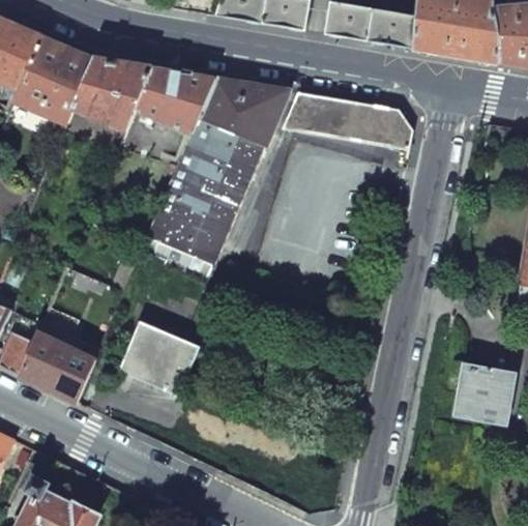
[(221,0),(216,13),(263,23),(266,0),(221,0)]
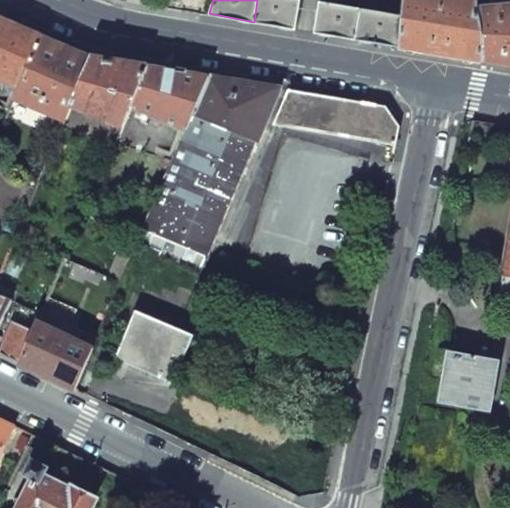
[(257,0),(254,22),(295,29),(300,0),(257,0)]
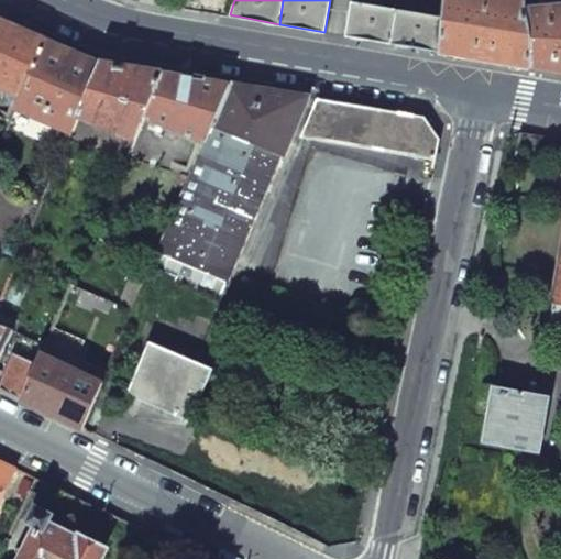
[(442,0),(441,17),(440,29),(438,51),(483,58),(529,66),(529,29),(526,6),(526,0),(442,0)]
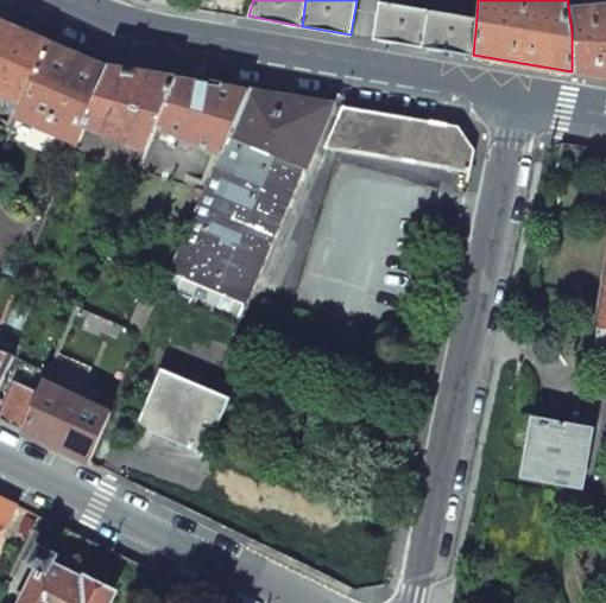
[(585,73),(605,76),(605,0),(587,0),(588,4),(568,6),(572,31),(572,71),(585,73)]
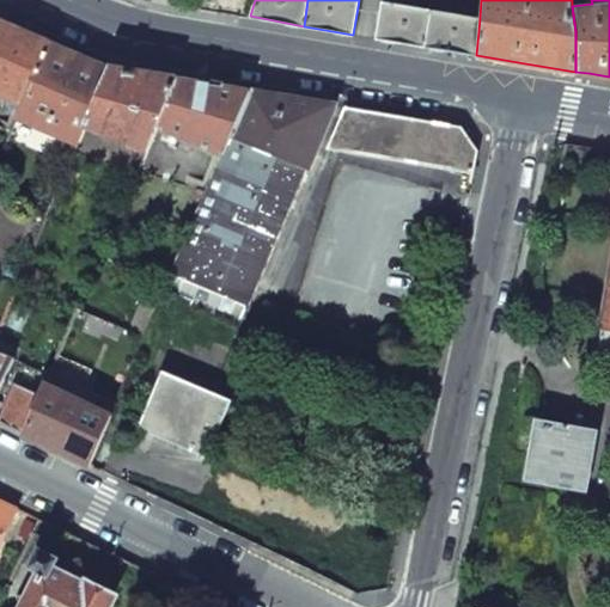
[(429,10),(380,1),(373,38),(382,40),(424,47),(429,10)]
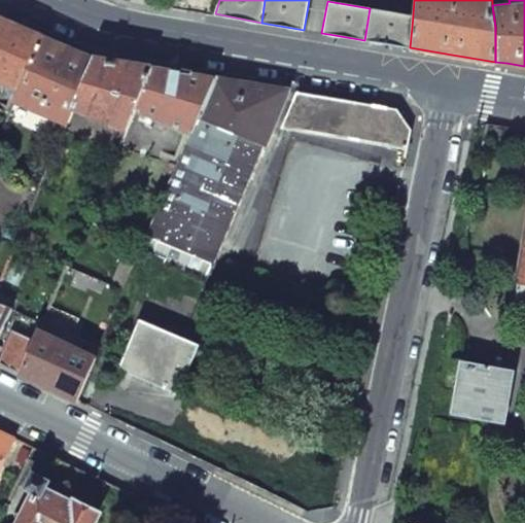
[(364,40),(410,47),(412,27),(413,15),(370,8),(364,40)]
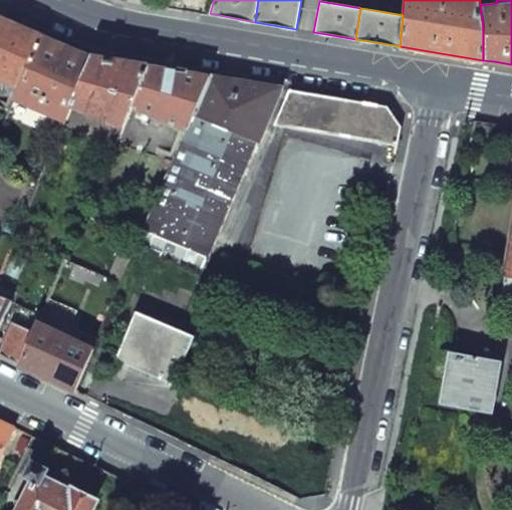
[(0,75),(17,82),(39,31),(0,14),(0,75)]
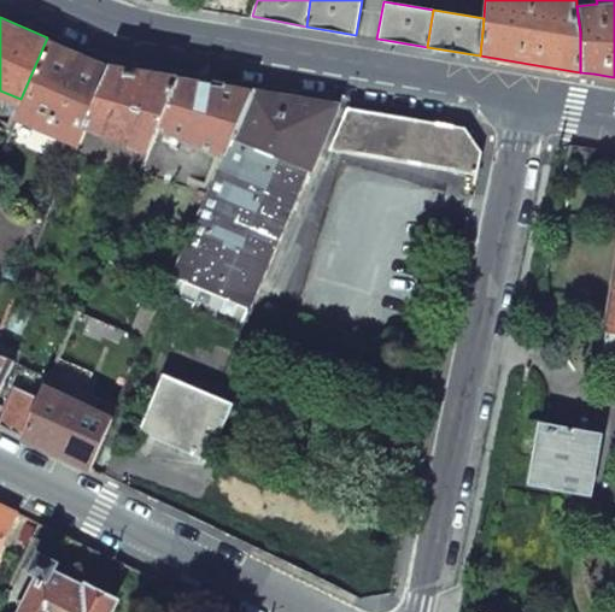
[(21,99),(6,135),(68,162),(85,122),(109,64),(75,49),(47,37),(21,99)]
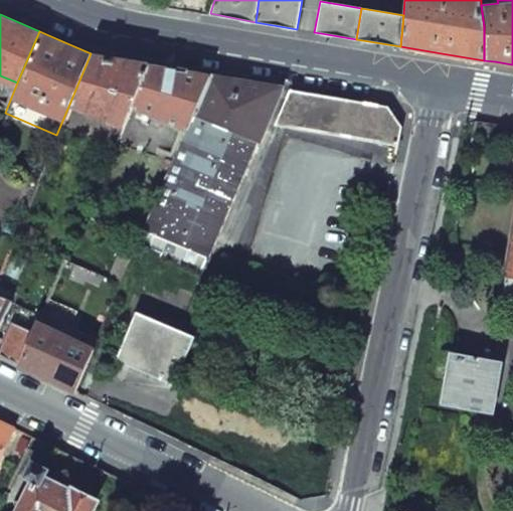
[(134,61),(92,54),(91,53),(70,102),(121,124),(130,103),(147,64),(134,61)]
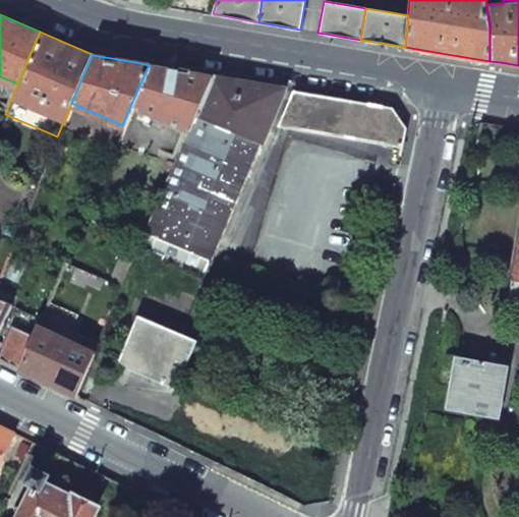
[(168,68),(149,65),(131,104),(188,128),(210,75),(168,68)]
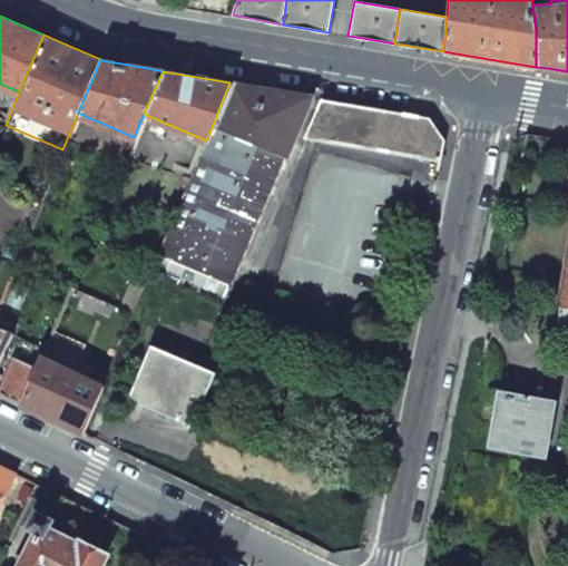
[(270,89),(229,83),(206,140),(158,254),(229,284),(235,271),(234,271),(282,156),(283,156),(309,96),(270,89)]
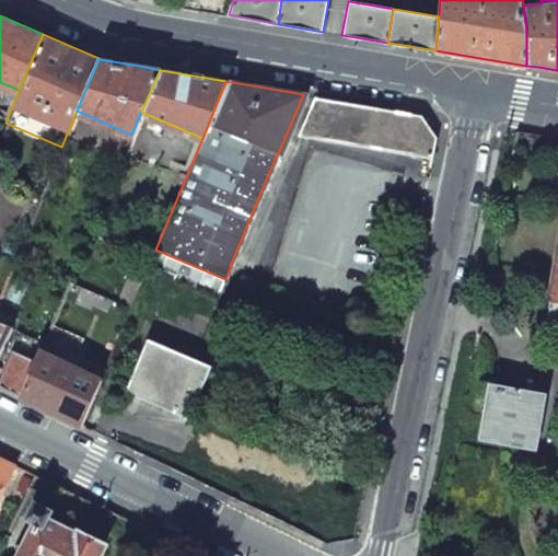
[(420,114),(314,95),(299,132),(431,154),(436,135),(420,114)]
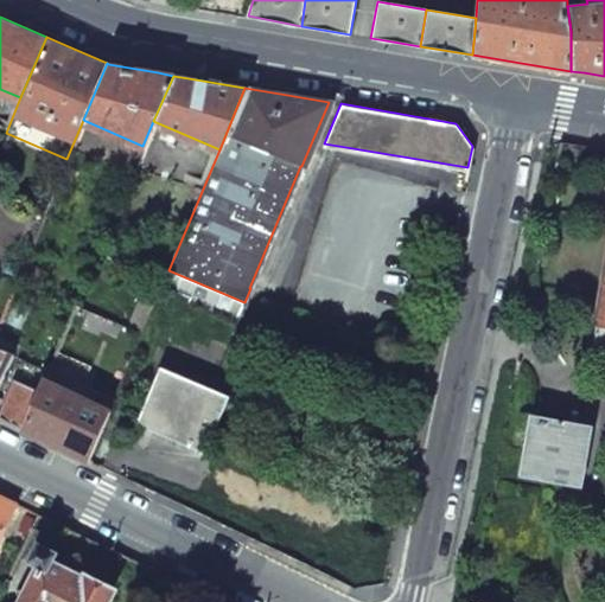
[(604,267),(592,335),(604,337),(604,267)]
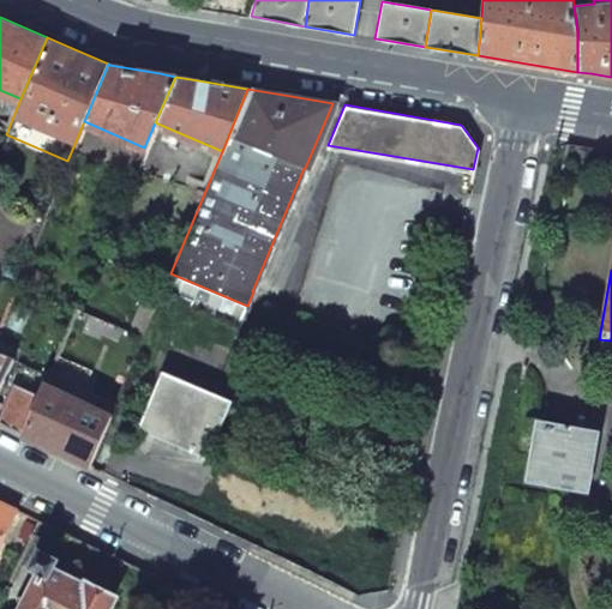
[(247,306),(171,273),(163,289),(180,296),(178,303),(238,327),(247,306)]
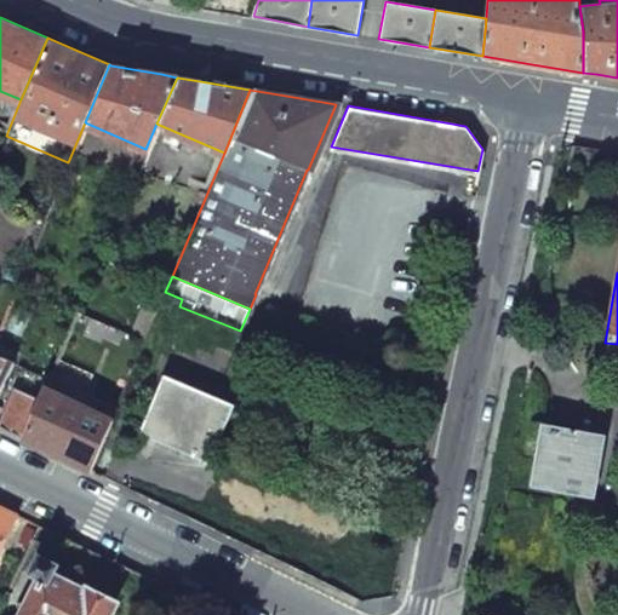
[(0,394),(13,362),(0,356),(0,408),(1,406),(0,404),(0,394)]
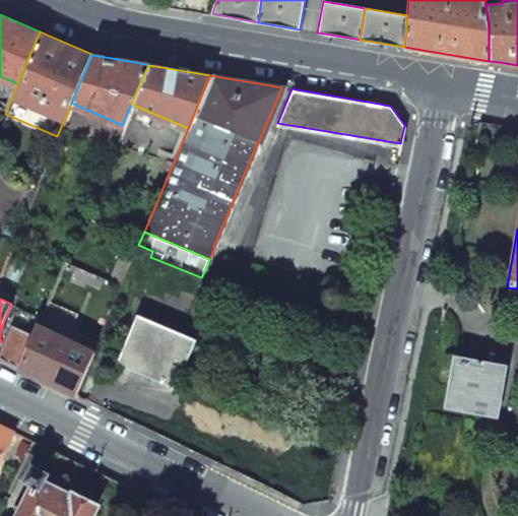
[(117,362),(175,387),(196,337),(138,313),(117,362)]
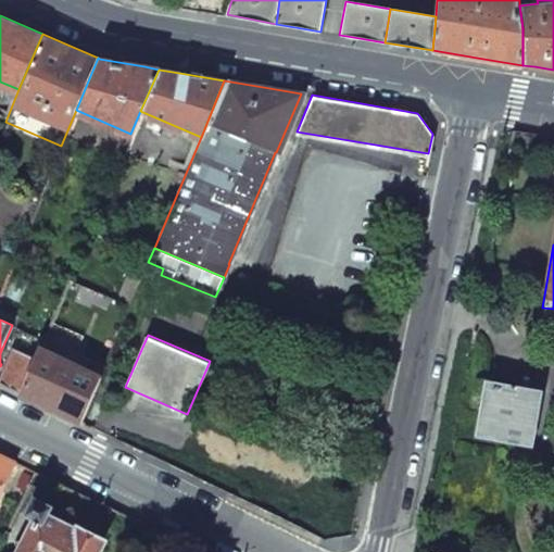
[(100,375),(40,347),(36,360),(22,391),(50,405),(80,421),(100,375)]
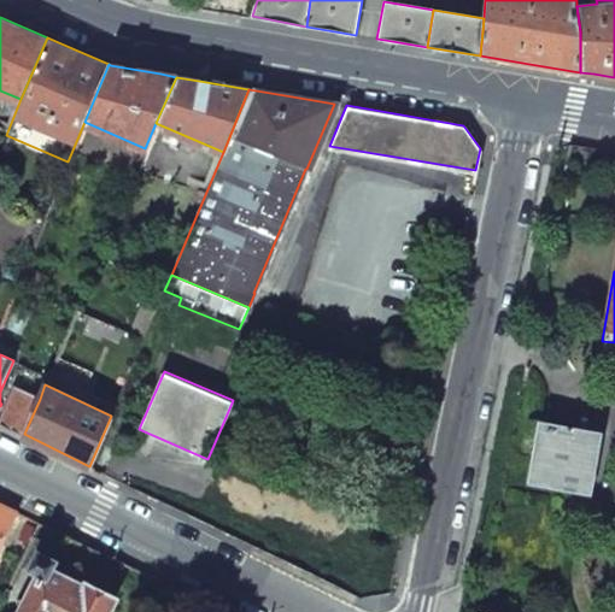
[(40,399),(16,389),(1,423),(24,434),(40,399)]
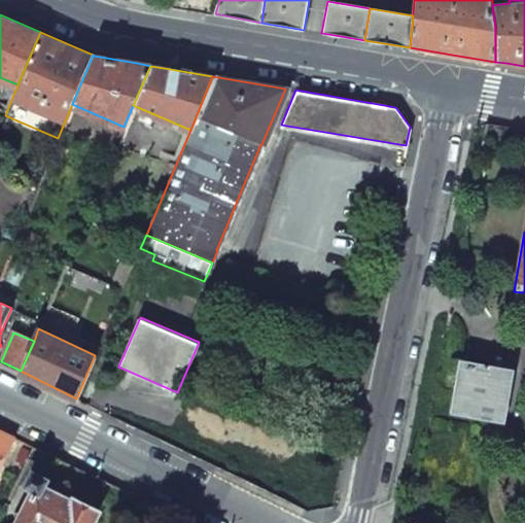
[(510,372),(461,362),(453,411),(501,419),(510,372)]
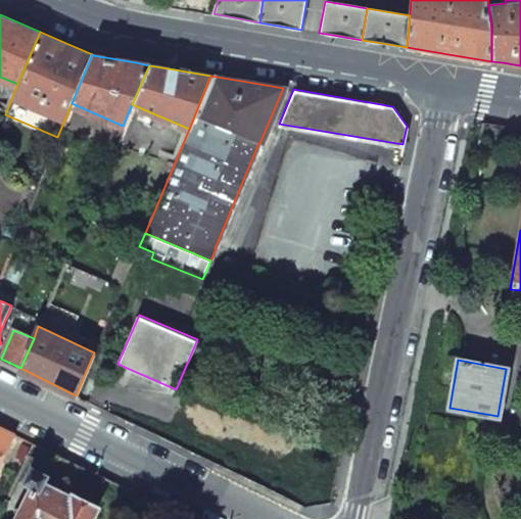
[(0,458),(13,432),(3,428),(0,426),(0,458)]
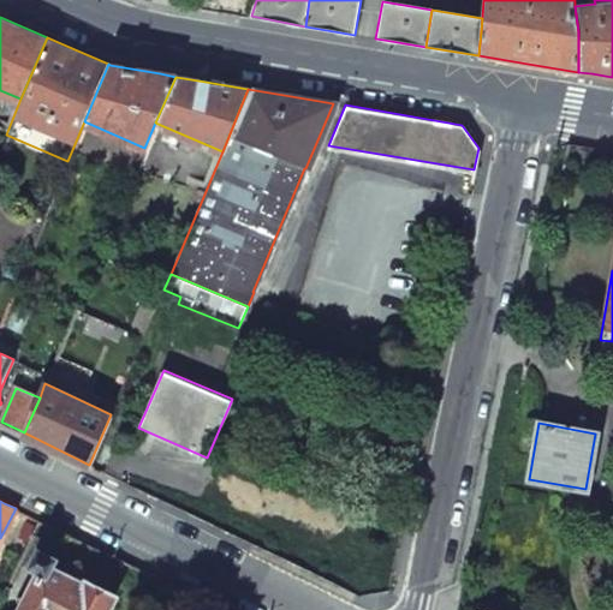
[(55,558),(37,550),(29,568),(39,574),(19,609),(105,609),(113,597),(85,582),(84,585),(51,568),(55,558)]
